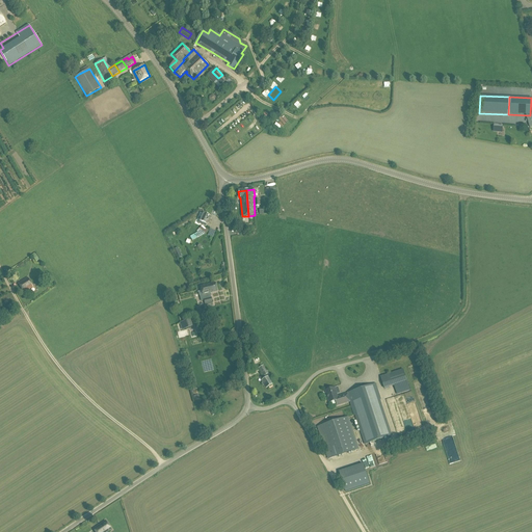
[(204,223),(207,224),(210,217),(203,213),(200,221),(204,223)]
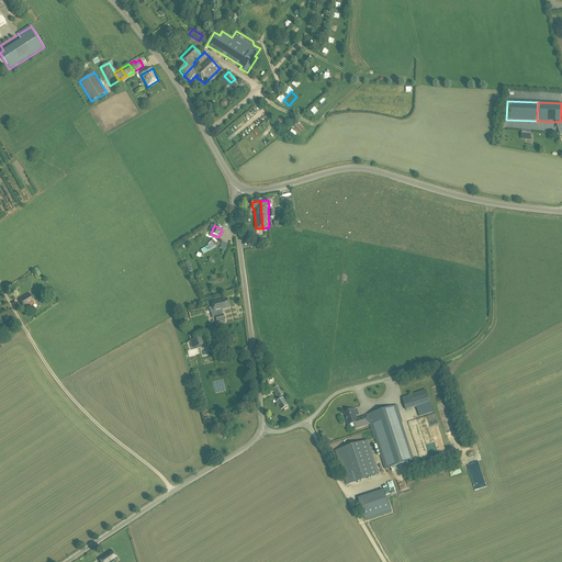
[(218,237),(215,236),(214,238),(211,242),(217,247),(221,244),(216,239),(218,237)]
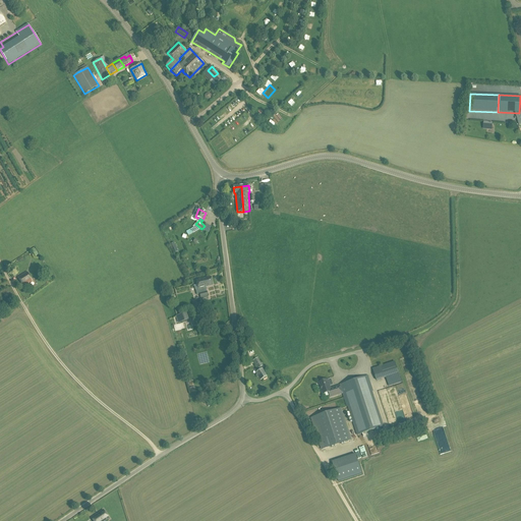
[(18,278),(23,287),(33,281),(27,272),(18,278)]
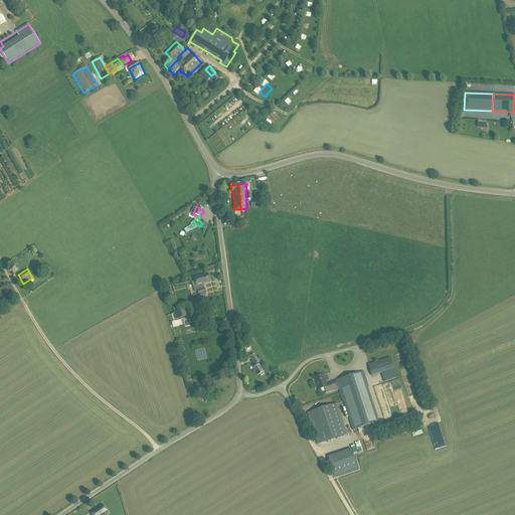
[(210,282),(208,274),(201,276),(200,275),(193,277),(195,282),(192,283),(194,291),(197,291),(201,290),(201,286),(203,285),(203,284),(210,282)]
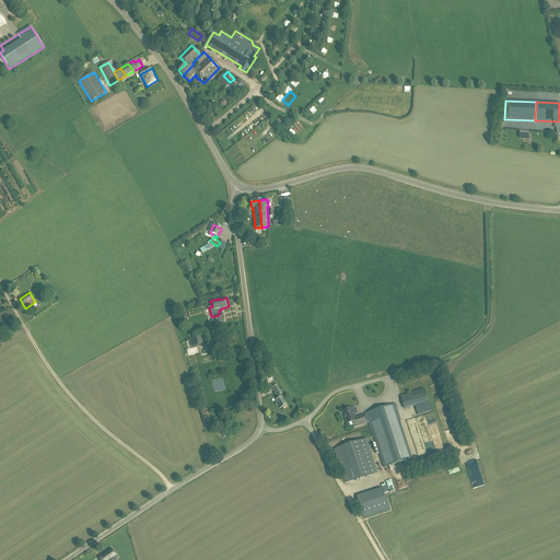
[(219,315),(214,316),(216,321),(221,318),(221,321),(224,321),(221,310),(219,311),(219,315)]
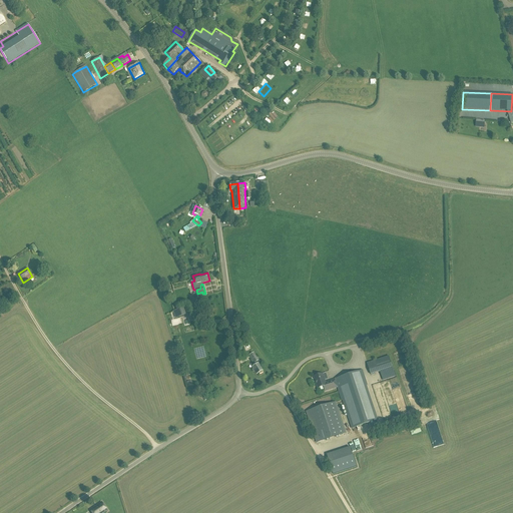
[(184,315),(182,309),(174,311),(177,318),(184,315)]
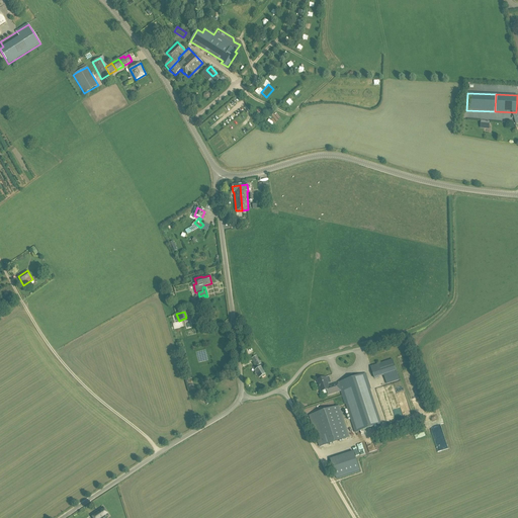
[(190,312),(187,313),(189,320),(185,321),(187,327),(193,326),(190,312)]
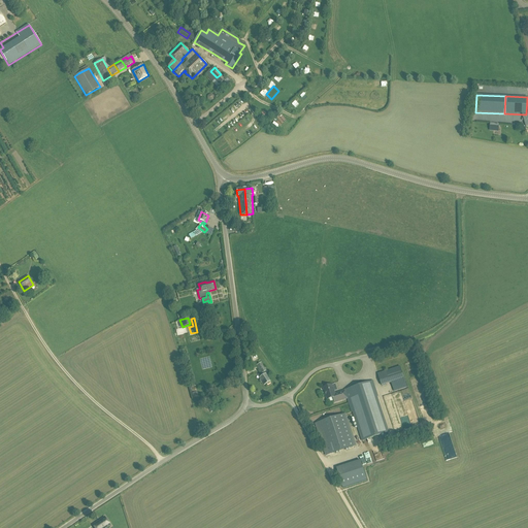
[(257,366),(261,373),(261,374),(262,375),(259,377),(260,378),(264,386),(267,384),(267,385),(270,383),(270,382),(264,372),(266,371),(261,363),(257,366)]
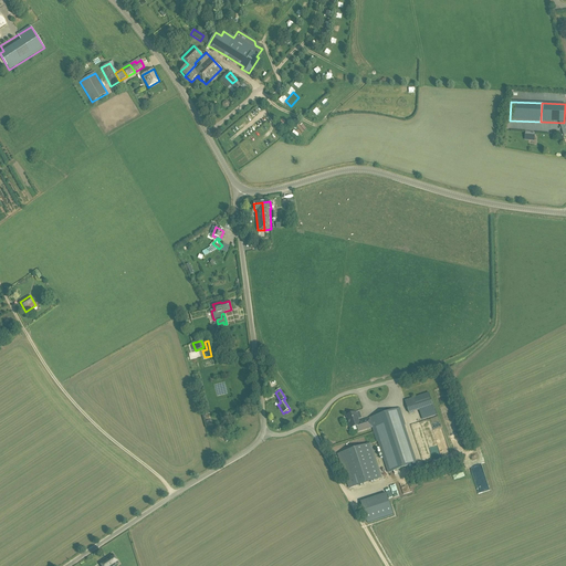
[(406,401),(409,413),(418,411),(420,418),(436,413),(429,394),(406,401)]
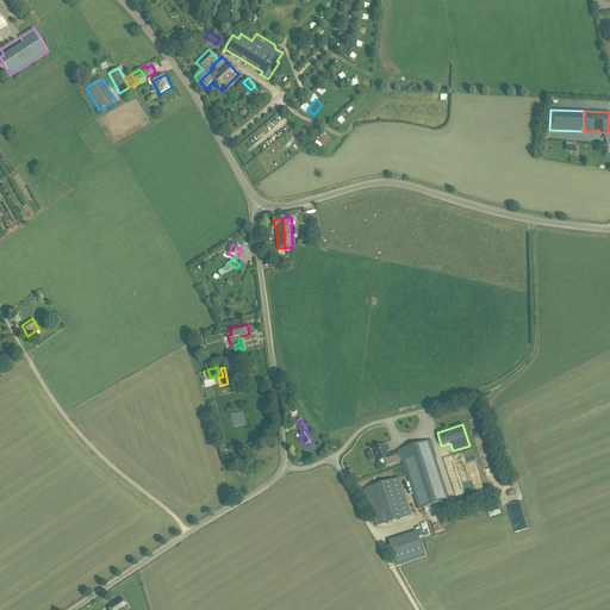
[(437,459),(431,441),(398,452),(399,452),(402,461),(406,477),(408,475),(419,510),(449,500),(436,459),(437,459)]
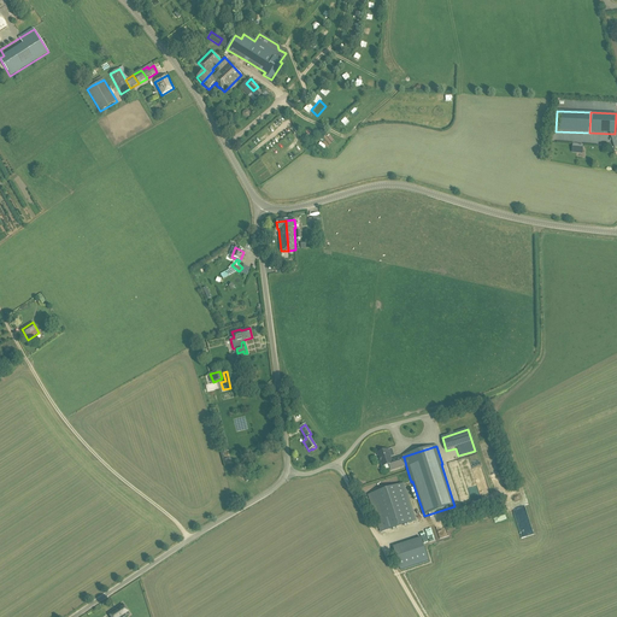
[(406,466),(404,457),(392,460),(388,450),(378,453),(383,468),(389,465),(392,471),(406,466)]
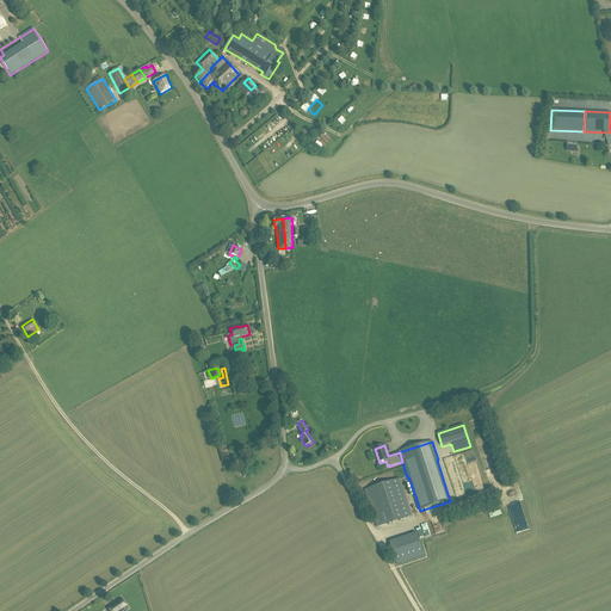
[(485,485),(479,461),(477,461),(475,452),(471,454),(474,461),(473,461),(474,466),(471,466),(477,486),(485,485)]
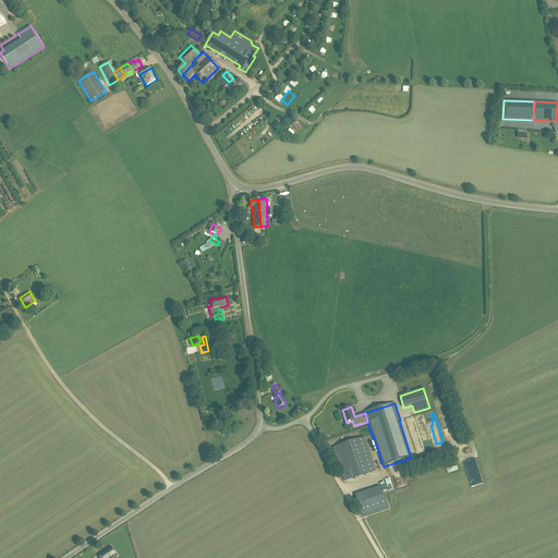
[(219,427),(221,426),(218,417),(211,420),(213,422),(211,423),(214,427),(218,425),(219,427)]
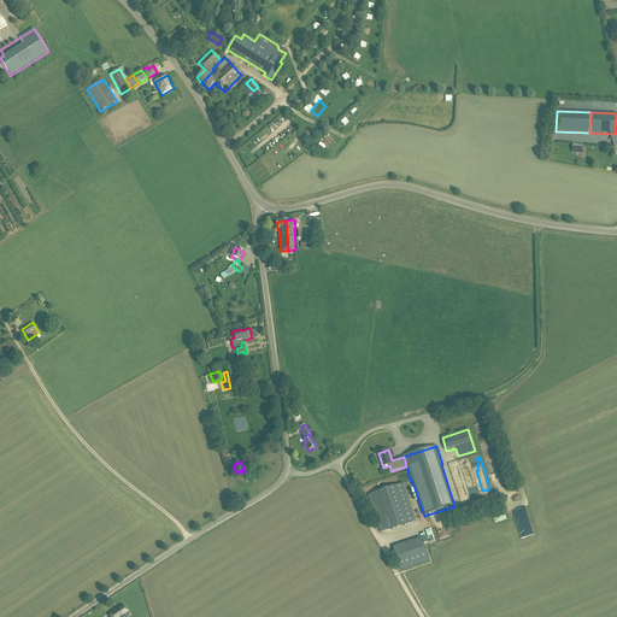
[(416,522),(404,485),(370,495),(382,533),(416,522)]
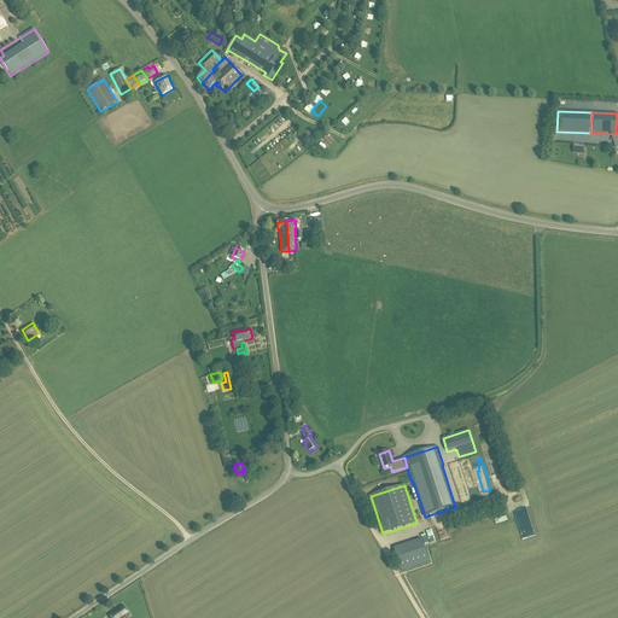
[(534,536),(528,508),(518,511),(525,538),(534,536)]
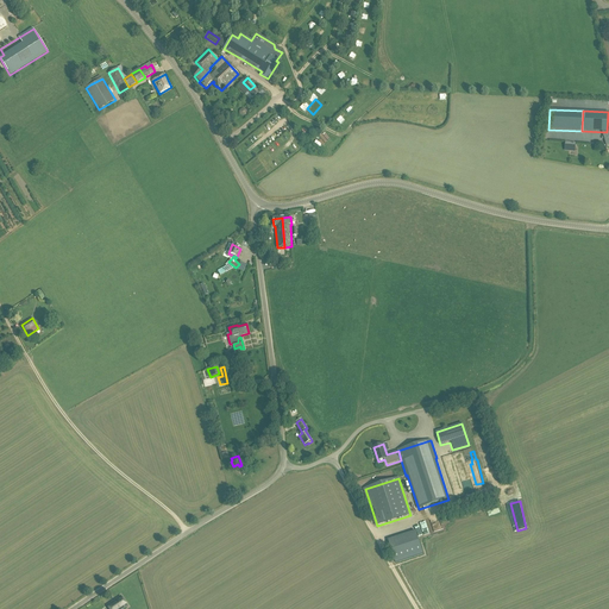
[(416,528),(389,535),(396,559),(424,552),(416,528)]
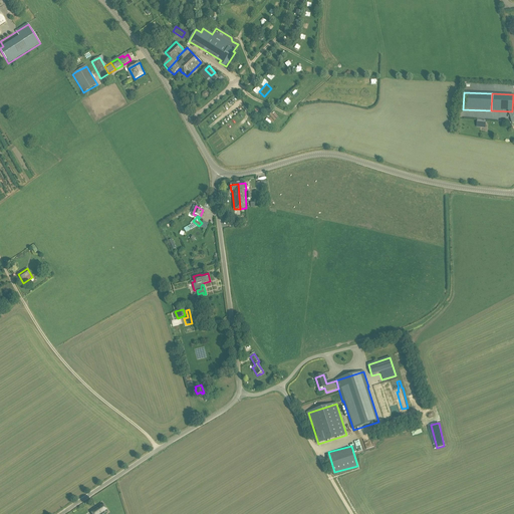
[(101,503),(90,511),(91,513),(103,513),(107,512),(101,503)]
